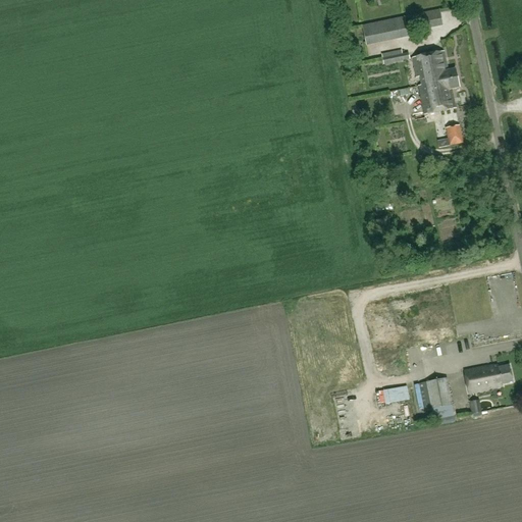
[(426,18),(429,28),(445,23),(441,14),(426,18)]
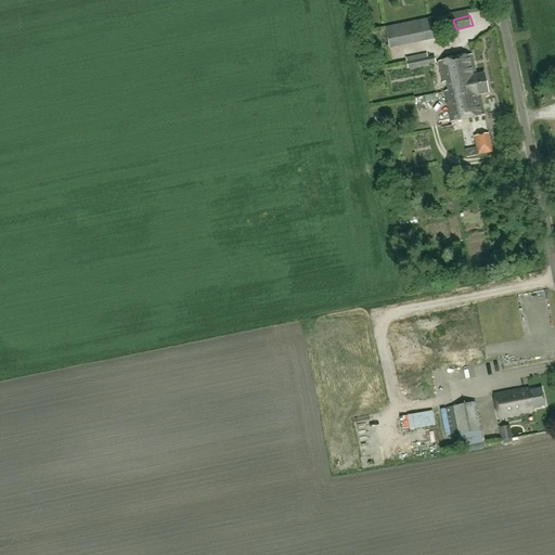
[(390,47),(436,37),(433,25),(388,34),(390,47)]
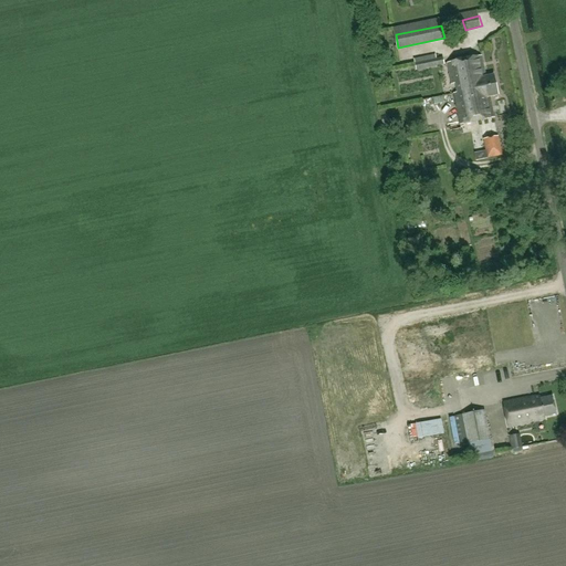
[(457,93),(495,85),(493,74),(485,76),(481,55),(447,63),(451,84),(454,83),(457,93)]
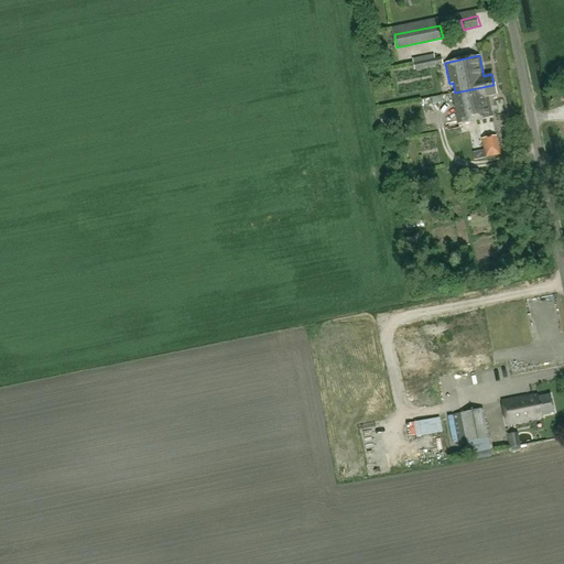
[(442,57),(413,63),(414,71),(443,64),(442,57)]
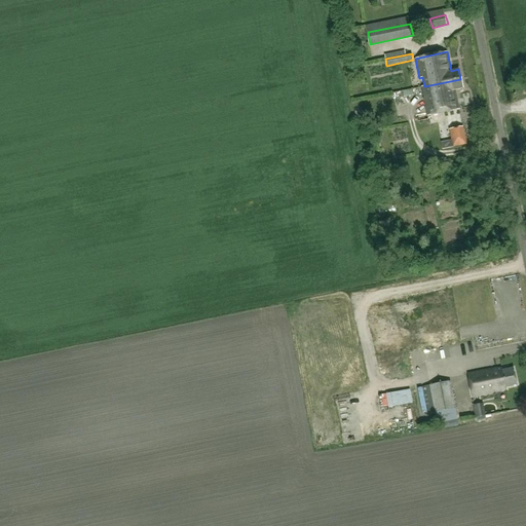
[(424,86),(421,86),(426,115),(458,109),(455,90),(462,88),(460,79),(424,86)]
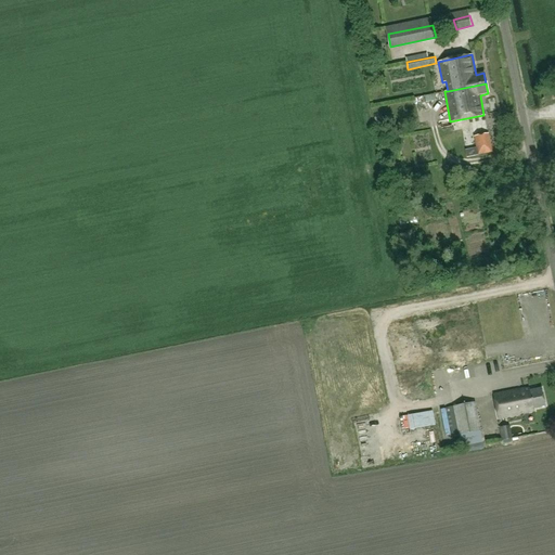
[(488,133),(474,137),(478,155),(491,152),(488,133)]
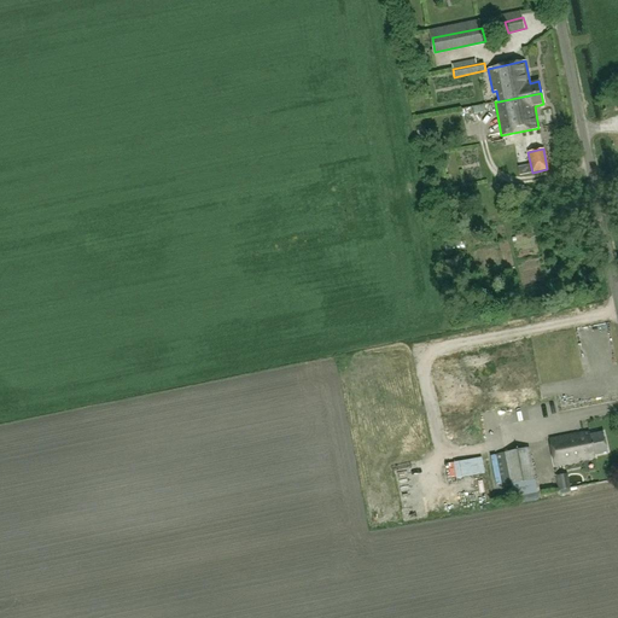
[(578,424),(551,427),(551,435),(579,431),(578,424)]
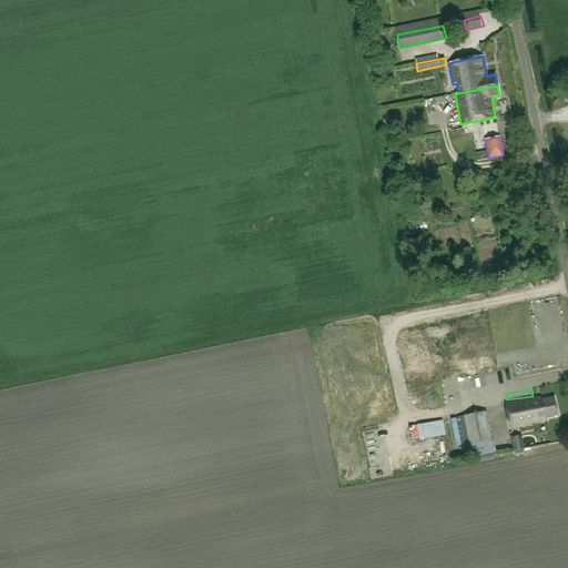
[(536,397),(506,404),(510,428),(536,424),(536,423),(546,421),(546,418),(558,416),(555,397),(541,401),(541,397),(536,398),(536,397)]
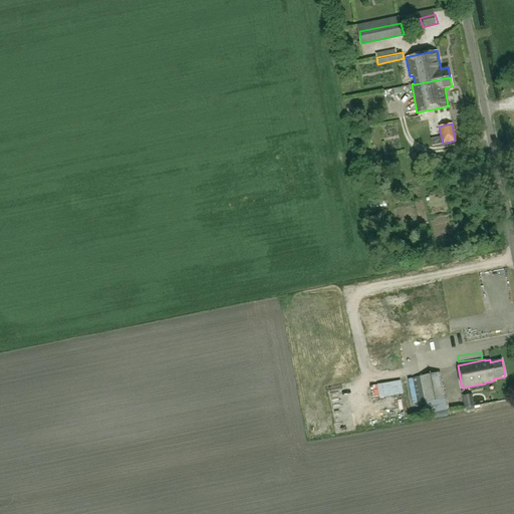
[(449,414),(441,372),(421,376),(429,418),(449,414)]
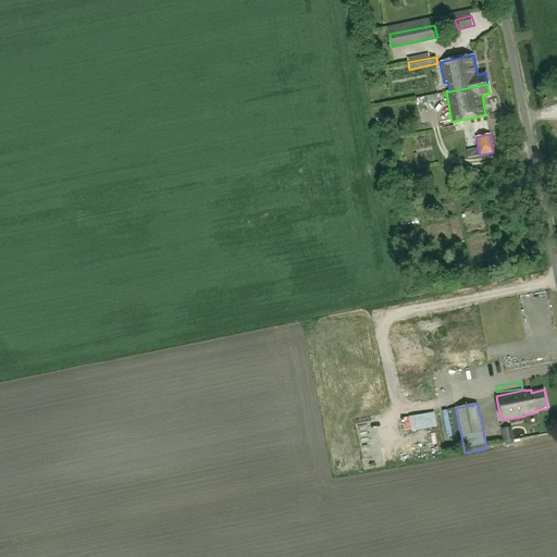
[(519,428),(530,425),(528,417),(517,419),(519,428)]
